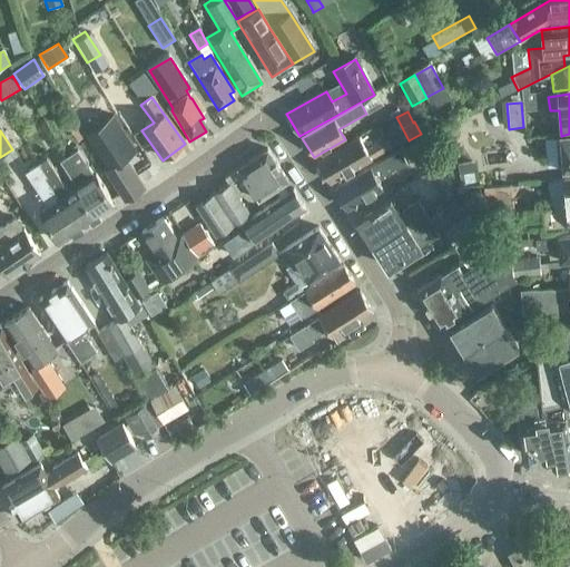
[(563,170),(569,169),(569,135),(560,137),(563,170)]
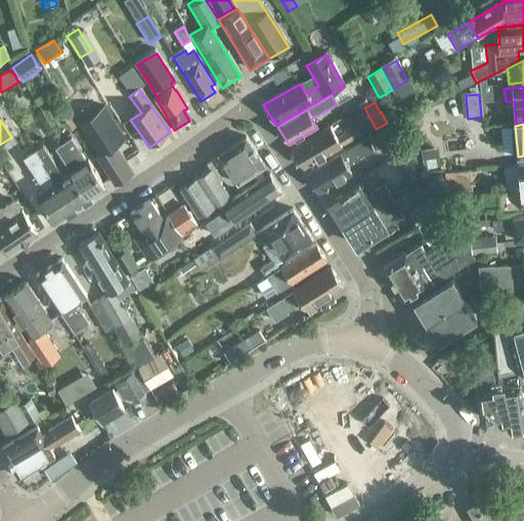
[(115,185),(133,173),(115,145),(112,147),(98,126),(88,133),(102,154),(96,158),(115,185)]
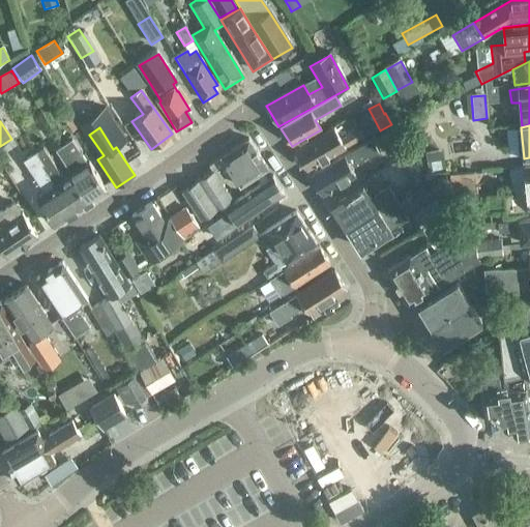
[(403,142),(394,127),(375,139),(383,153),(403,142)]
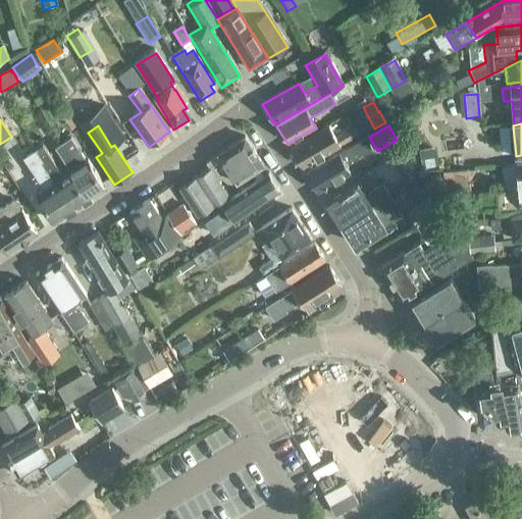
[(303,168),(358,137),(353,127),(334,138),(328,127),(291,149),(303,168)]
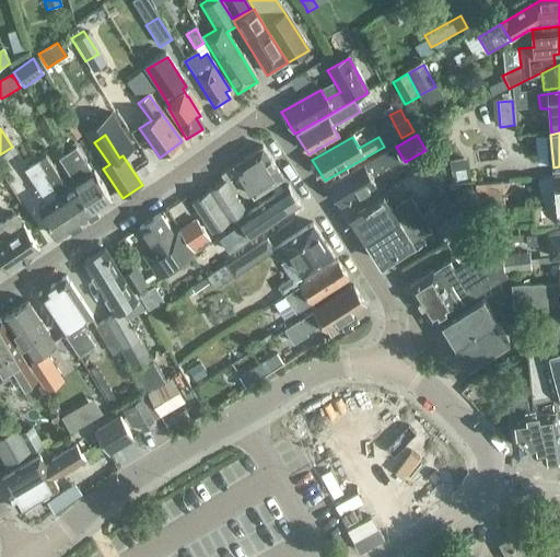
[(76,149),(66,155),(59,160),(76,185),(76,186),(95,216),(114,204),(94,173),(92,174),(76,149)]
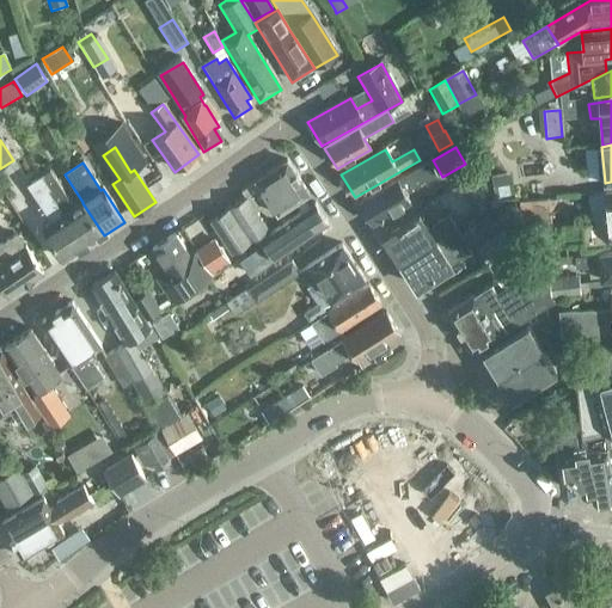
[(256,213),(259,210),(264,215),(269,216),(277,215),(277,216),(308,196),(287,164),(242,192),(245,198),(210,221),(232,256),(268,232),(256,213)]
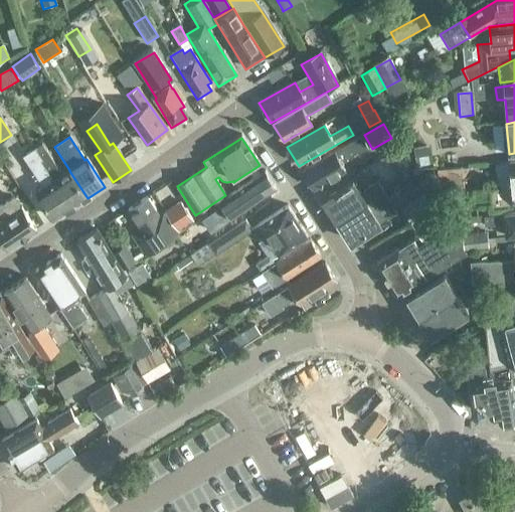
[(345,172),(341,165),(367,150),(360,138),(344,147),(303,171),(314,190),(345,172)]
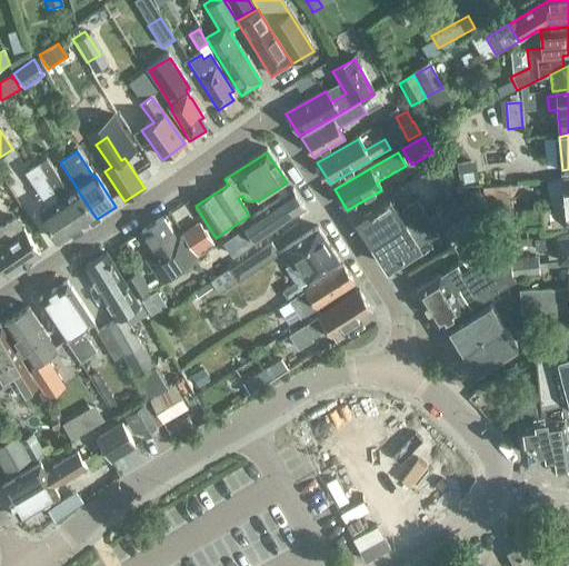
[(432,157),(418,167),(433,190),(448,181),(432,157)]
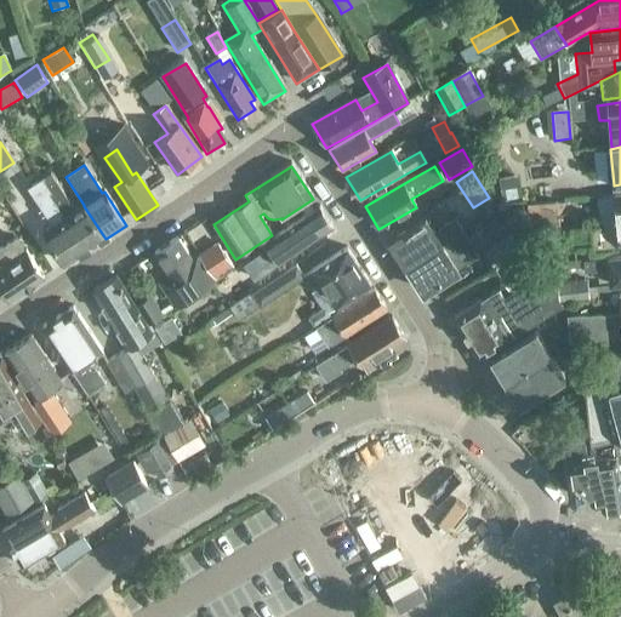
[(60,188),(58,189),(50,177),(44,182),(51,194),(49,195),(86,252),(106,239),(84,206),(75,212),(60,188)]
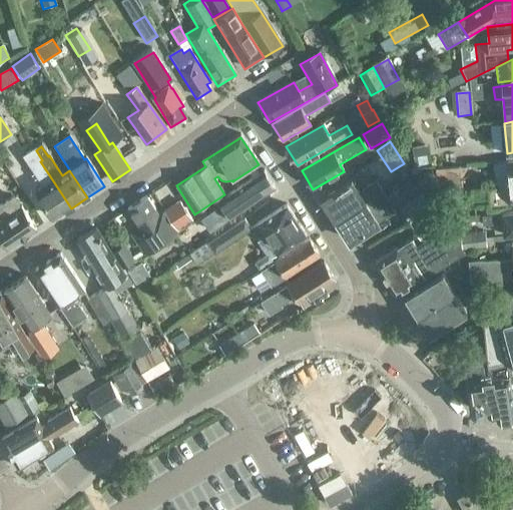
[(431,165),(428,146),(411,149),(415,168),(431,165)]
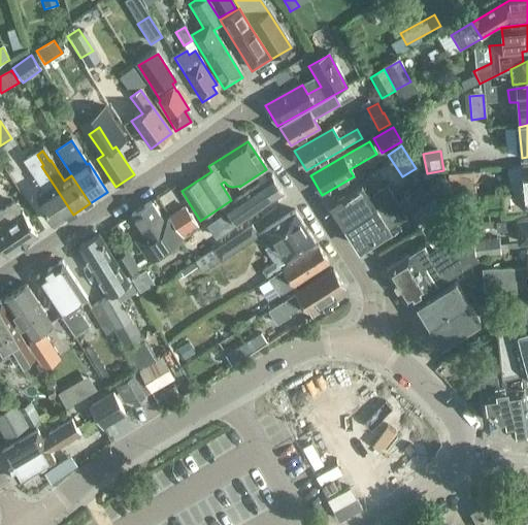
[(43,165),(37,155),(36,153),(23,161),(43,193),(36,198),(56,226),(73,215),(41,166),(43,165)]
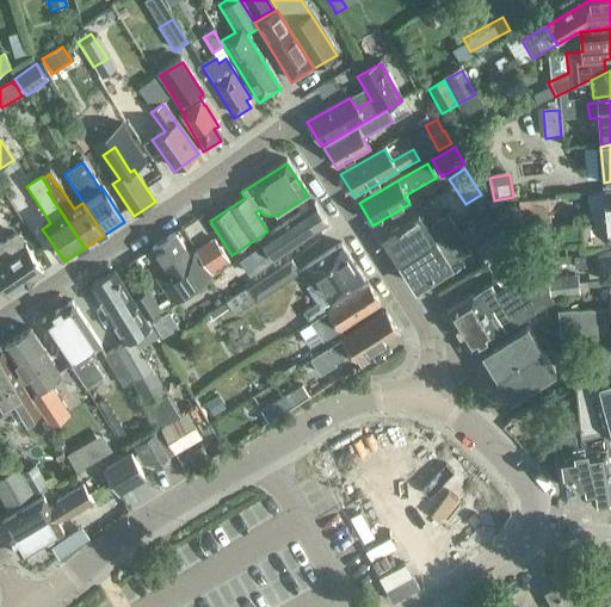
[(610,193),(604,194),(590,196),(592,224),(582,225),(561,228),(562,246),(582,243),(584,247),(610,243),(610,193)]
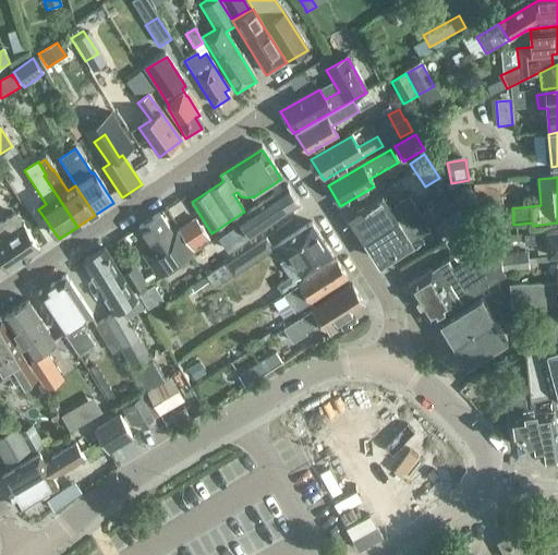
[(441,179),(431,185),(437,196),(448,190),(441,179)]
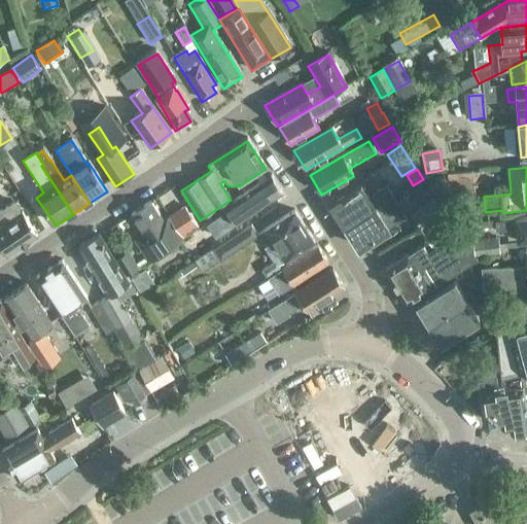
[(225,208),(227,211),(237,223),(281,193),(271,177),(225,208)]
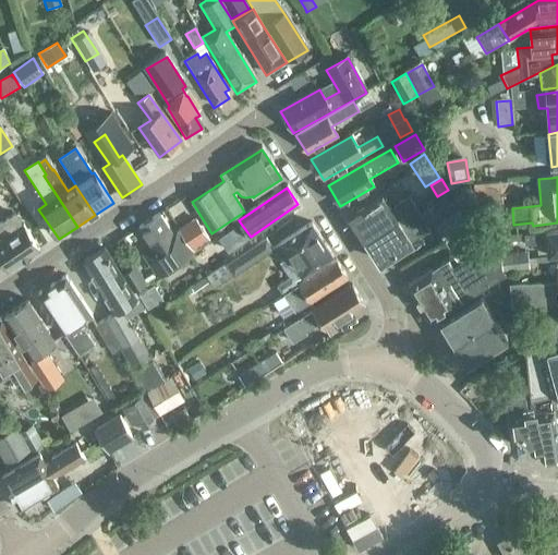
[(366,241),(415,209),(409,198),(390,210),(381,198),(351,218),(353,221),(353,225),(356,230),(360,231),(366,241)]
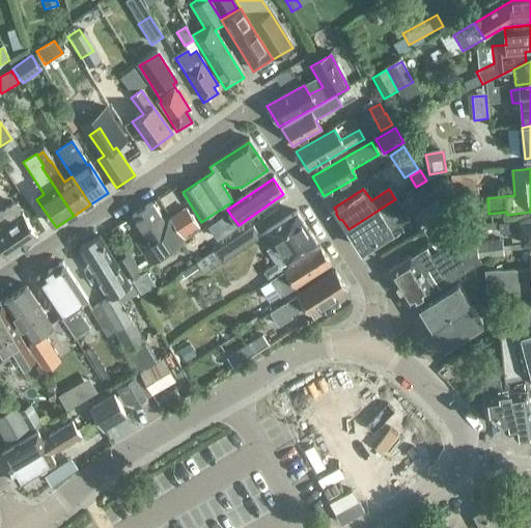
[(402,210),(395,199),(348,229),(355,239),(354,242),(357,247),(360,248),(362,251),(391,232),(384,221),(402,210)]
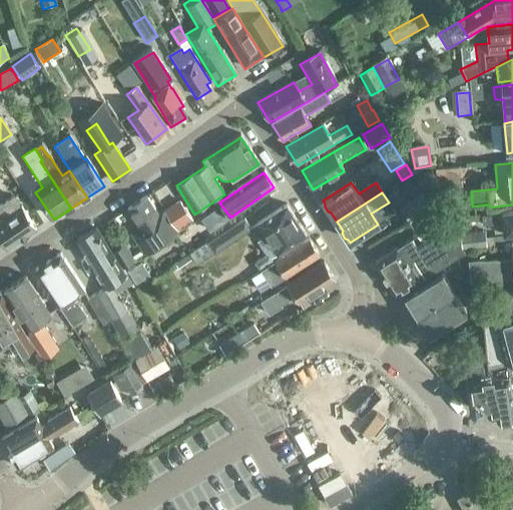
[(400,209),(411,227),(434,211),(423,195),(400,209)]
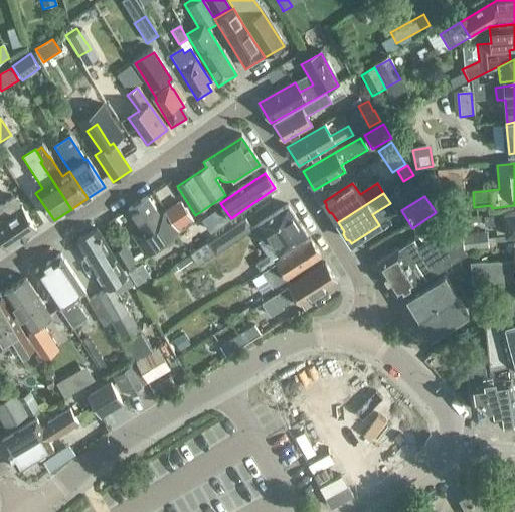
[(0,237),(8,250),(36,232),(21,209),(20,210),(13,199),(0,207),(0,237)]
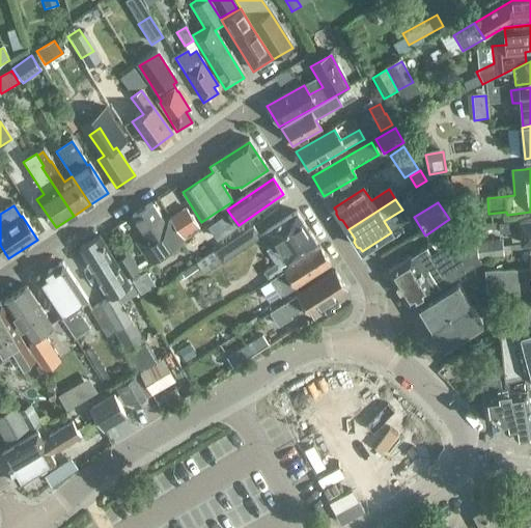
[(167,220),(163,223),(151,205),(132,218),(143,235),(134,242),(149,265),(182,243),(180,242),(167,220)]
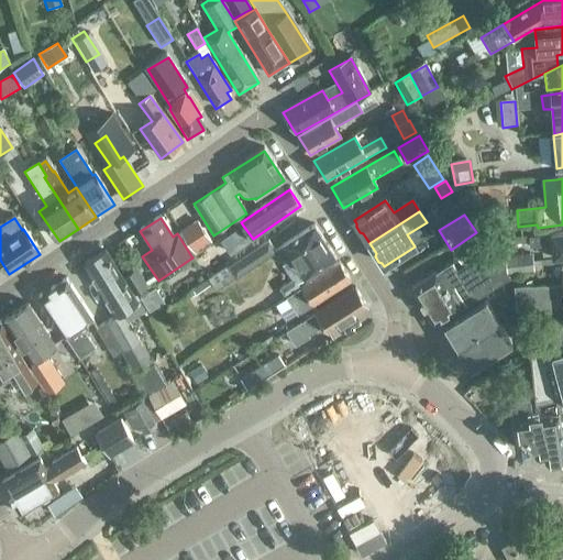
[(210,244),(203,233),(196,222),(178,233),(191,256),(210,244)]
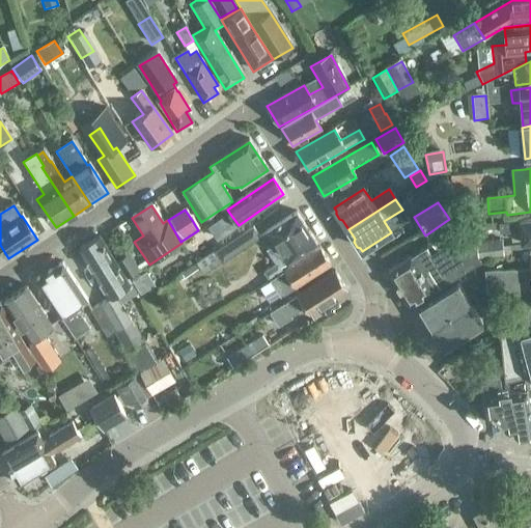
[(281,269),(316,245),(297,214),(267,233),(275,246),(266,252),(275,266),(278,265),(281,269)]
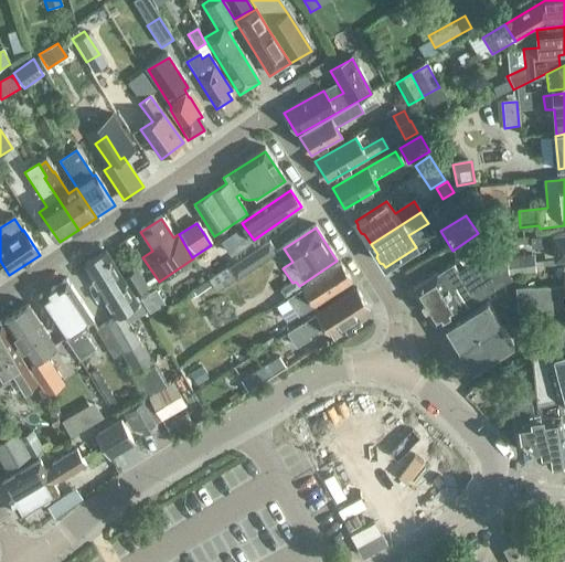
[(477,235),(457,247),(452,251),(464,266),(491,248),(481,232),(478,234),(477,235)]
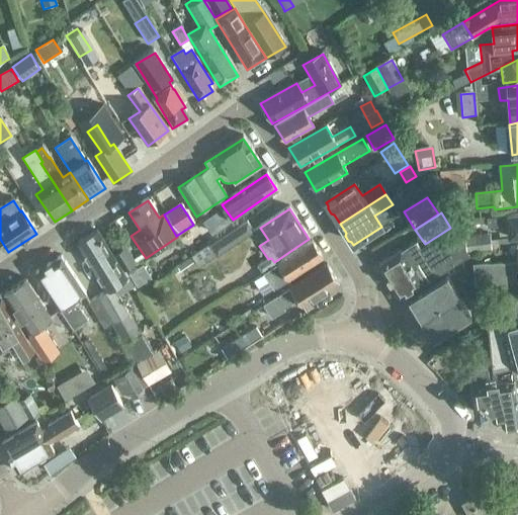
[(509,240),(517,239),(517,217),(487,220),(488,230),(502,229),(502,224),(507,223),(509,240)]
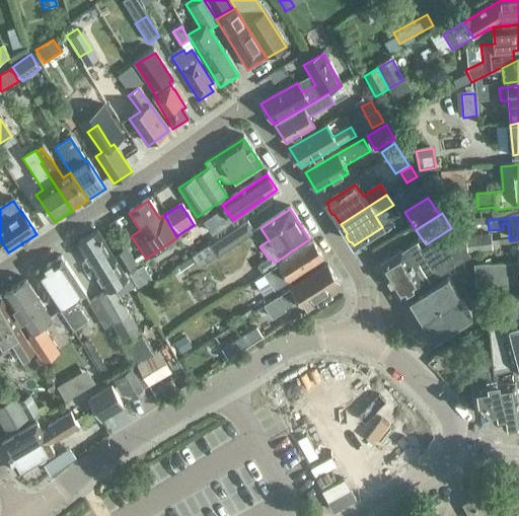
[(217,259),(254,233),(247,222),(210,247),(217,259)]
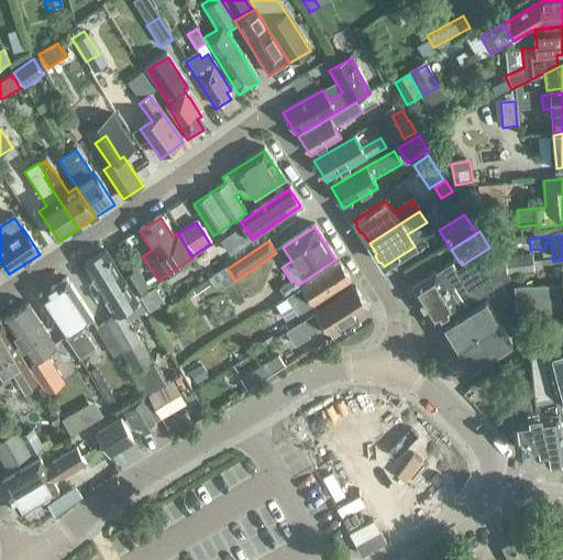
[(124,285),(105,253),(84,265),(116,318),(136,305),(124,285)]
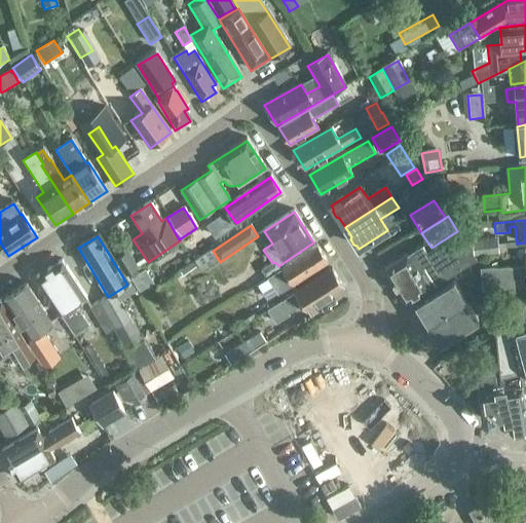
[(497,255),(496,240),(472,243),(474,257),(497,255)]
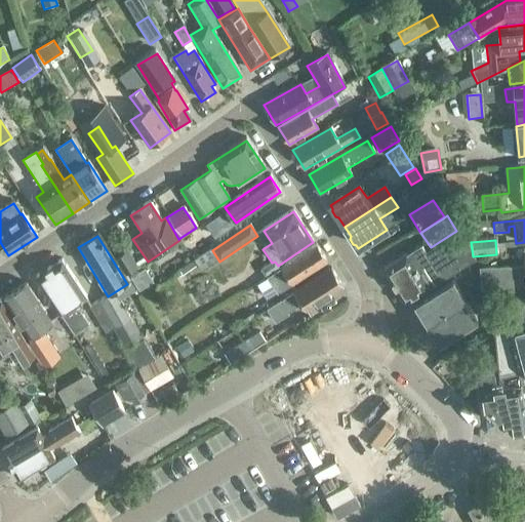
[(256,285),(266,297),(288,282),(291,286),(327,264),(316,246),(256,285)]
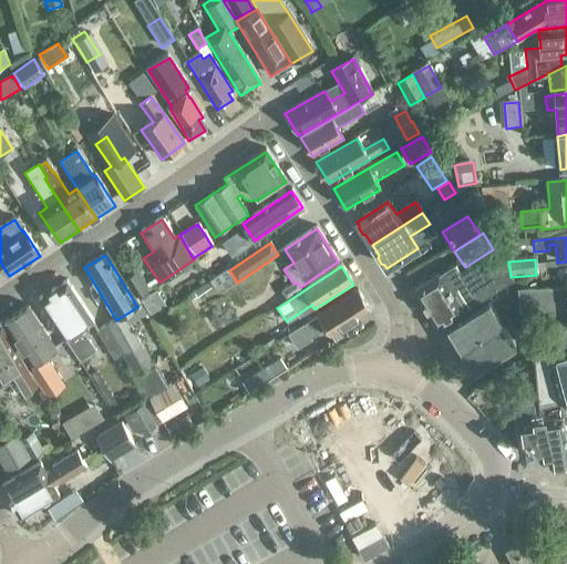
[(424,308),(465,283),(455,267),(414,293),(424,308)]
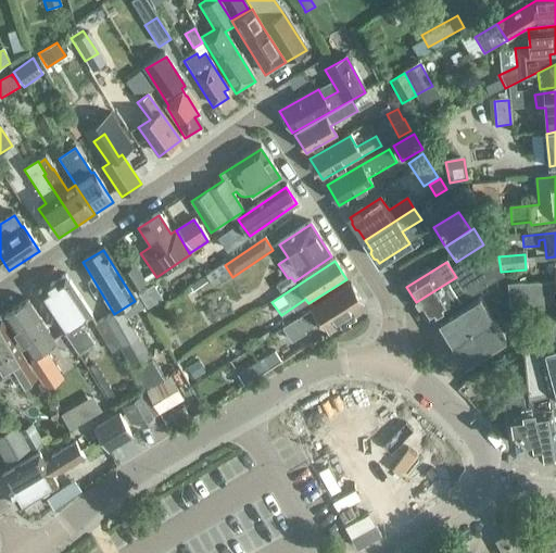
[(232,277),(225,265),(205,277),(214,289),(232,277)]
